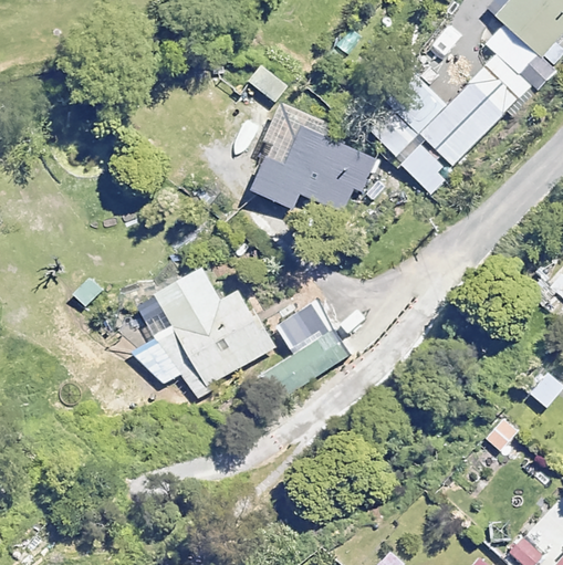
[(562,29),(562,0),(504,0),(475,33),(496,52),(469,82),(503,114),(544,69),(535,61),(562,29)]
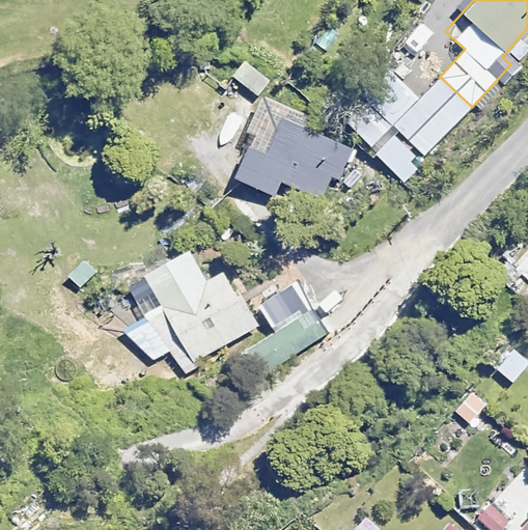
[(268,79),(243,60),(231,76),(256,94),(268,79)]
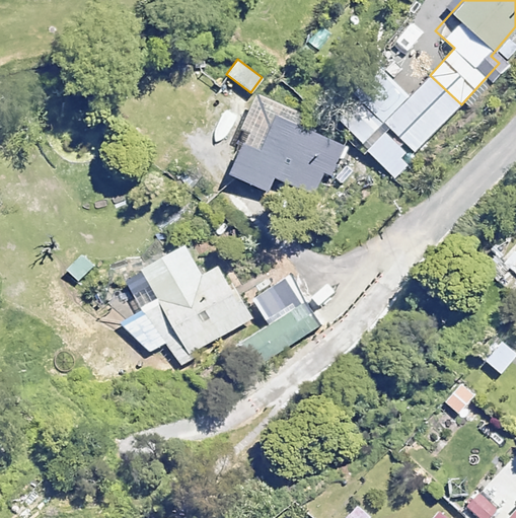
[(354,95),(385,124),(408,99),(376,71),(354,95)]
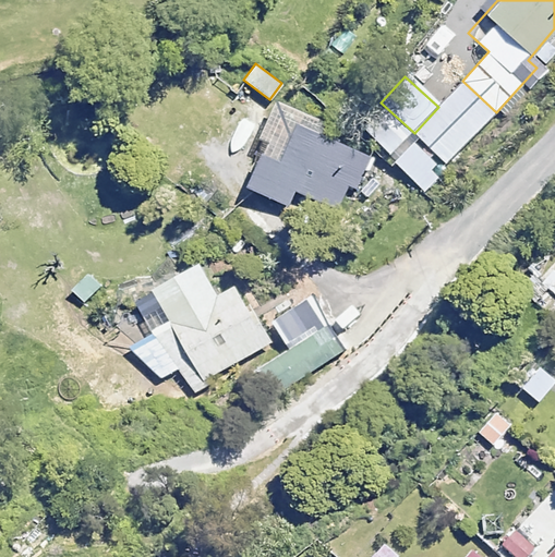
[(496,112),(462,81),(438,107),(414,133),(448,165),(496,112)]
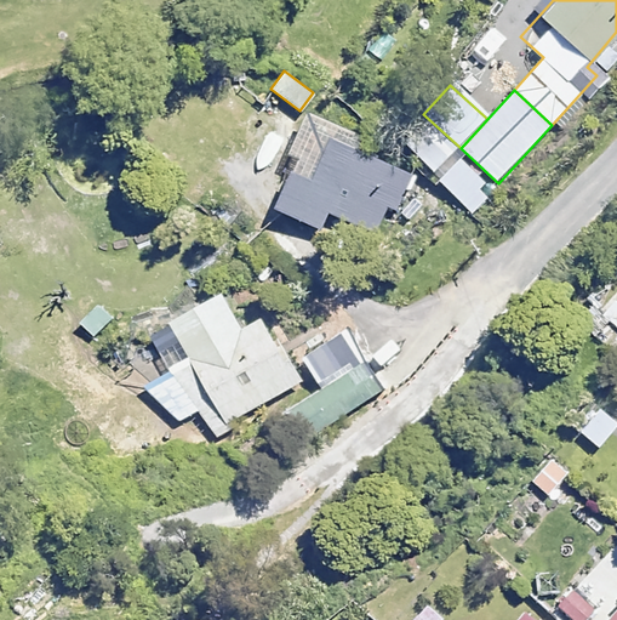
[(411,177),(319,126),(290,178),(331,200),(326,209),(378,238),(411,177)]
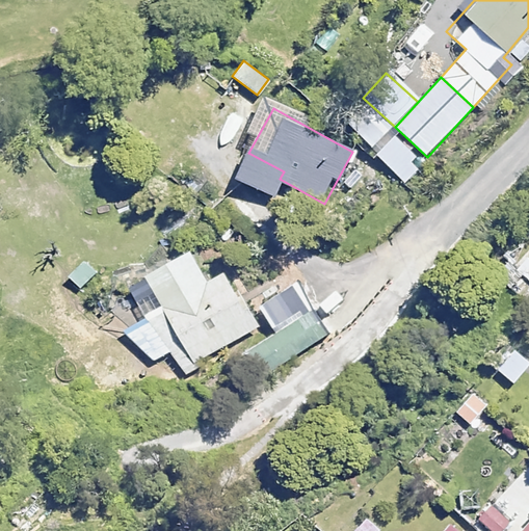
[(207,281),(185,245),(125,283),(180,372),(256,324),(222,270),(207,281)]
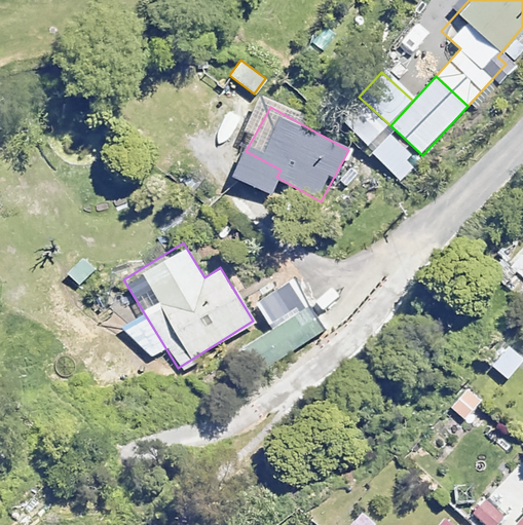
[(324,330),(291,276),(251,302),(284,354),(324,330)]
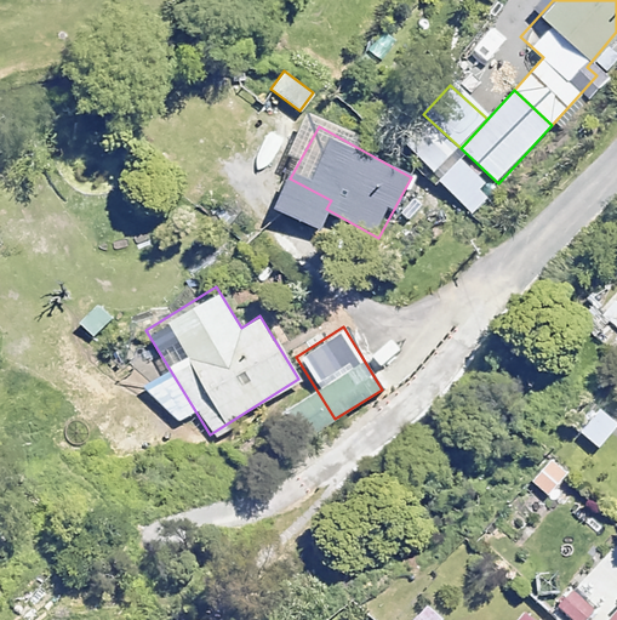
[(616,419),(595,404),(577,428),(596,443),(616,419)]
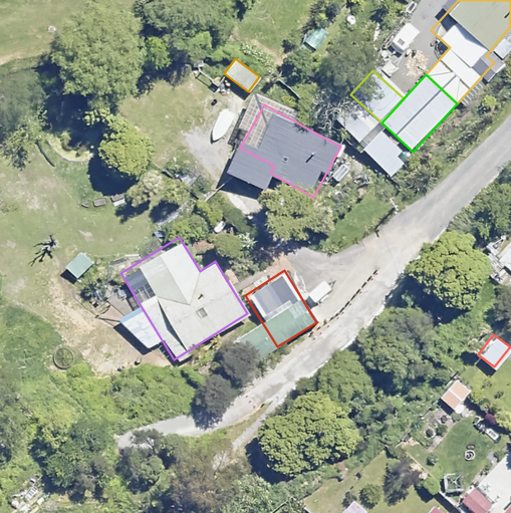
[(469,389),(451,372),(433,392),(451,408),(469,389)]
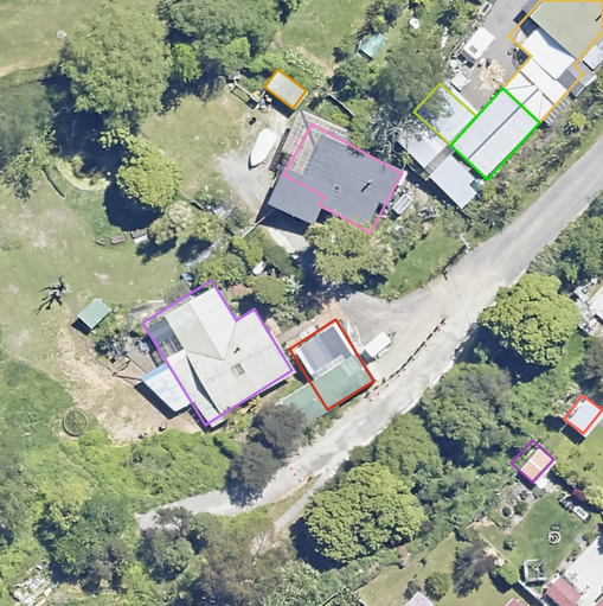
[(602,605),(602,586),(601,589),(602,593),(590,605),(602,605)]
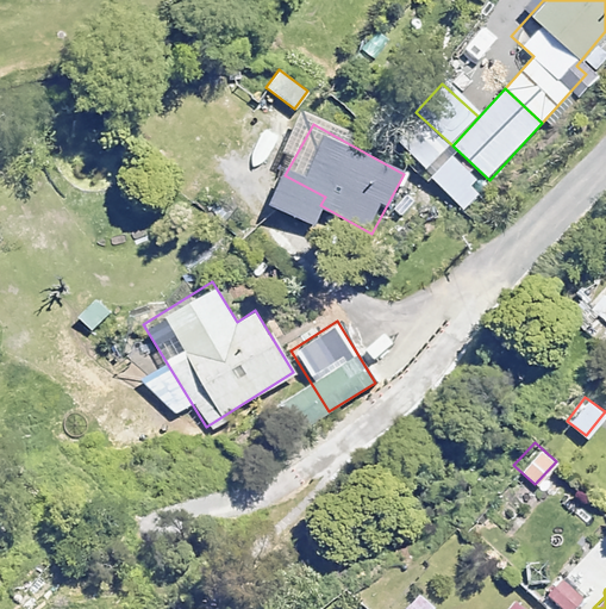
[(426,608),(430,606),(416,591),(399,608),(426,608)]
